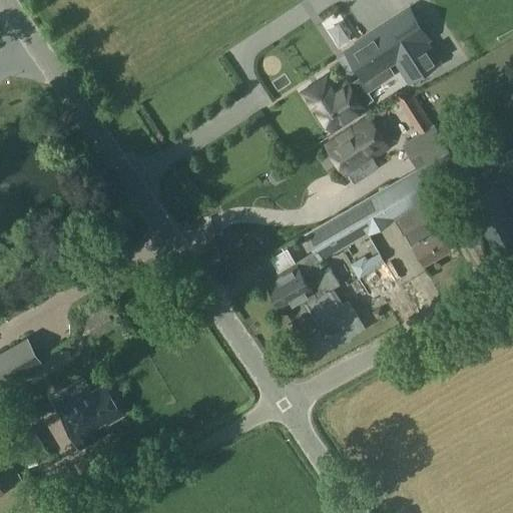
[(410,9),(366,38),(346,51),(358,68),(362,75),(365,80),(388,64),(396,59),(410,81),(439,62),(425,41),(429,38),(410,9)]
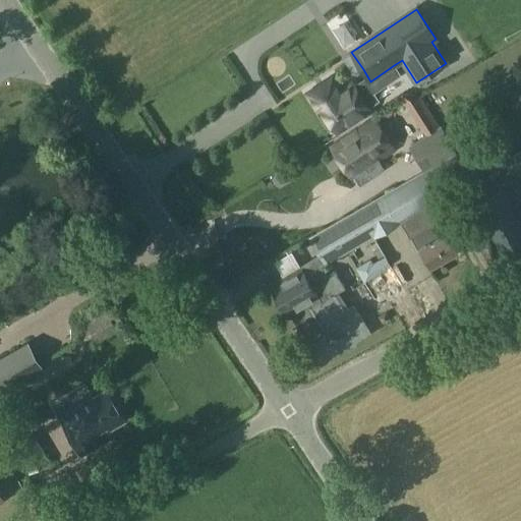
[(323,42),(351,35),(346,15),(317,22),(323,42)]
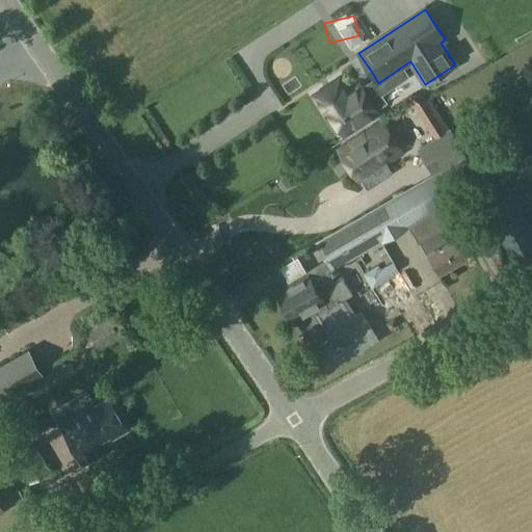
[(327,110),(344,134),(375,112),(358,88),(346,94),(338,81),(315,97),(325,111),(327,110)]
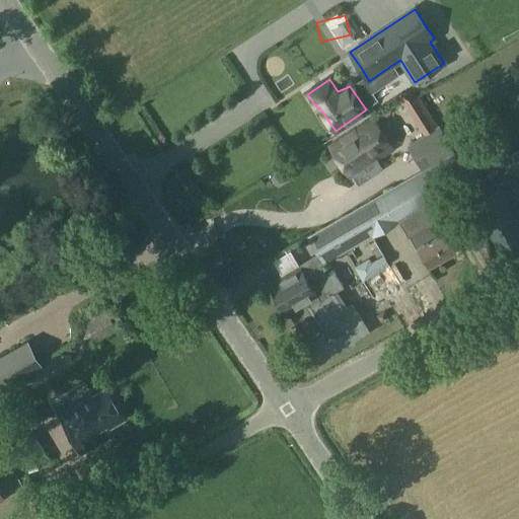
[(398,96),(412,117),(426,108),(419,97),(398,96)]
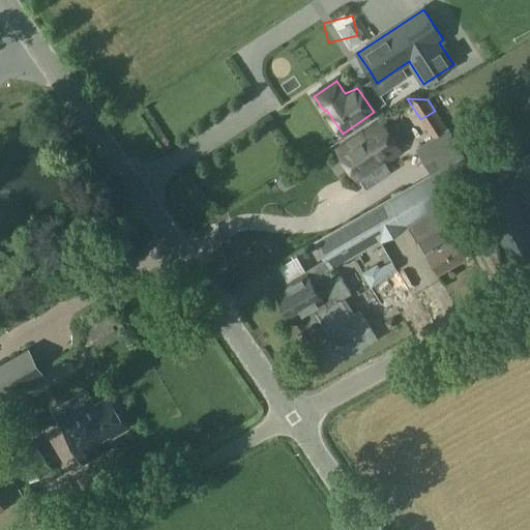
[(389,172),(383,164),(402,151),(381,121),(336,149),(357,180),(361,178),(366,186),(389,172)]
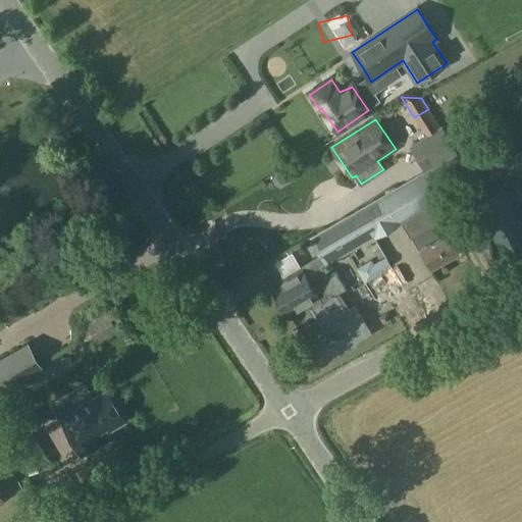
[(410,146),(426,171),(435,166),(448,190),(470,175),(439,127),(426,137),(410,146)]
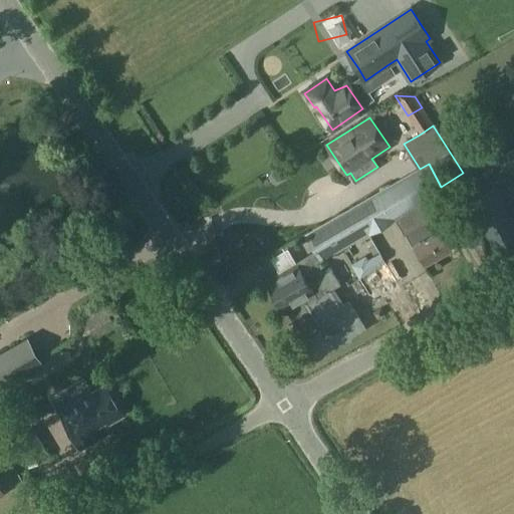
[(369,197),(386,225),(444,191),(441,187),(429,164),(420,169),(369,197)]
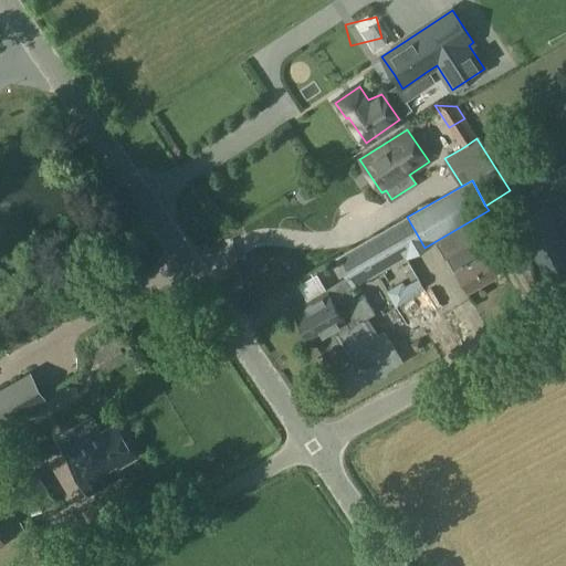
[(519,222),(544,269),(565,255),(565,249),(553,226),(565,218),(565,205),(563,198),(519,222)]
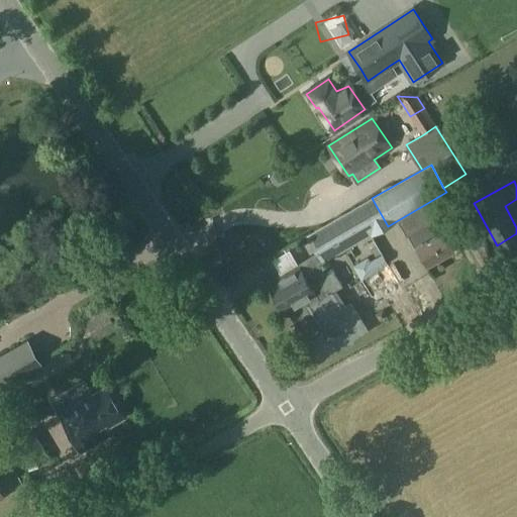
[(348,248),(388,226),(372,198),(329,223),(338,240),(342,238),(348,248)]
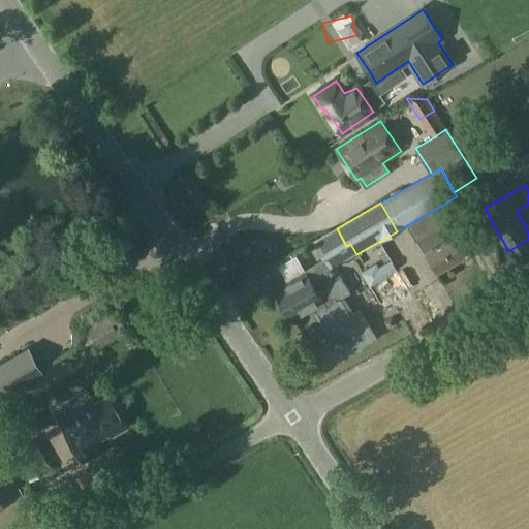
[(438,270),(464,255),(447,225),(417,242),(425,254),(428,253),(438,270)]
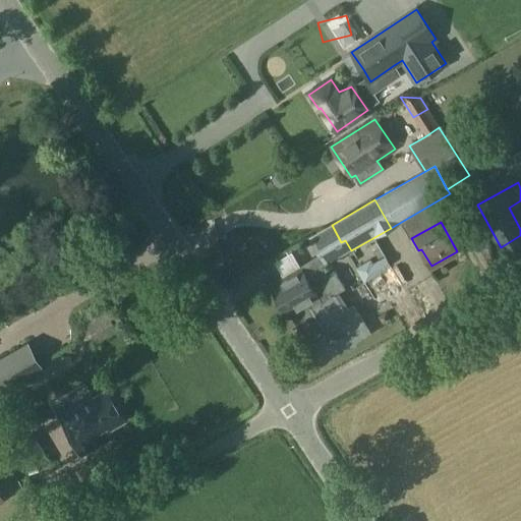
[(325,266),(351,250),(345,240),(341,242),(332,225),(309,238),(325,266)]
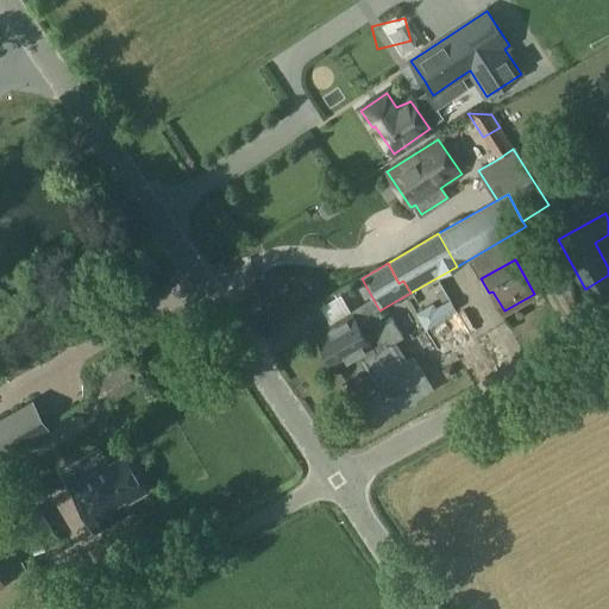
[(425,331),(457,311),(450,299),(437,307),(433,302),(415,313),(425,331)]
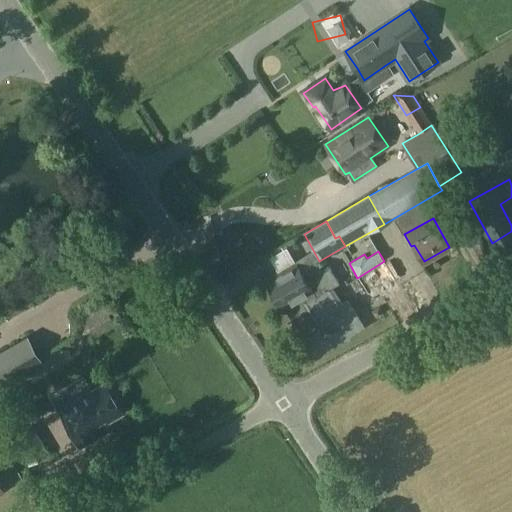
[(287,306),(317,355),(338,342),(349,341),(348,336),(363,327),(348,303),(343,306),(333,288),(339,285),(328,268),(321,272),(312,256),(297,266),(295,263),(266,281),(283,309),(287,306)]
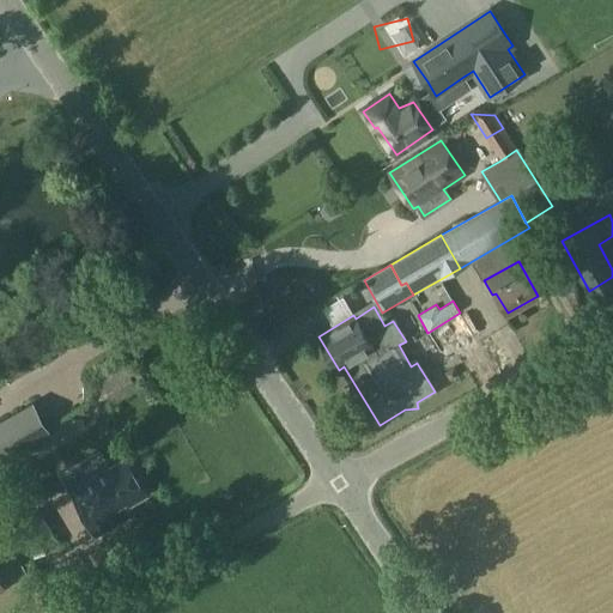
[(109,378),(121,400),(137,392),(125,370),(109,378)]
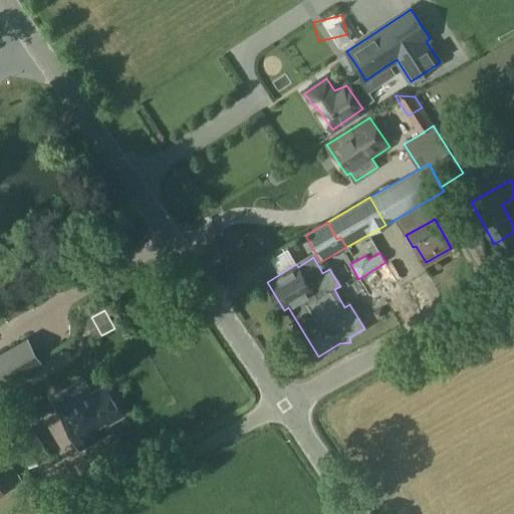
[(24,340),(0,353),(0,388),(4,395),(23,383),(16,371),(35,360),(24,340)]
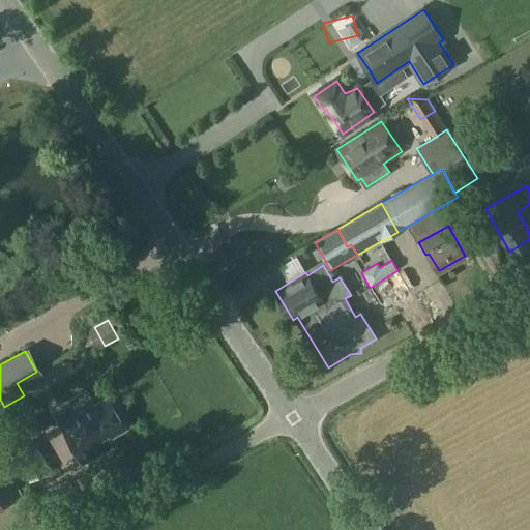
[(100,438),(124,424),(109,399),(95,406),(92,401),(63,417),(70,430),(65,433),(83,464),(107,449),(100,438)]
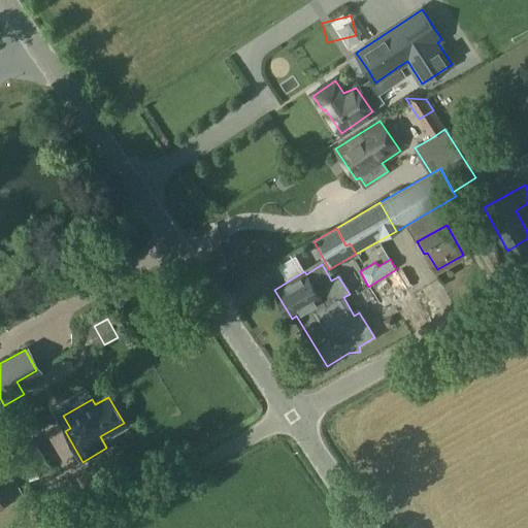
[(48,467),(39,453),(22,463),(30,477),(48,467)]
